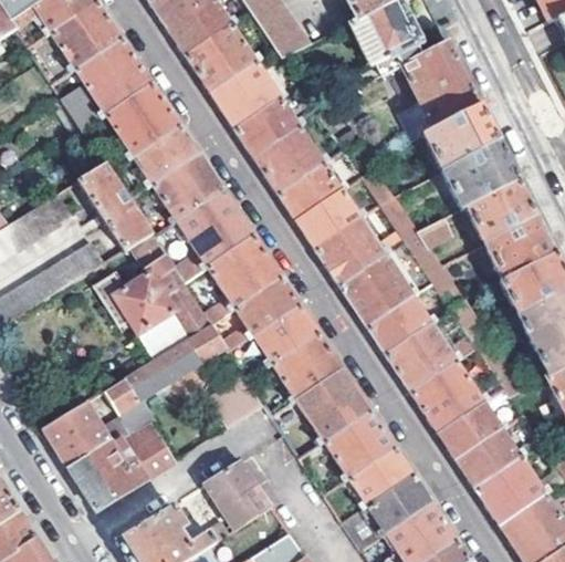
[(0,8),(7,18),(34,0),(0,0),(0,8)]
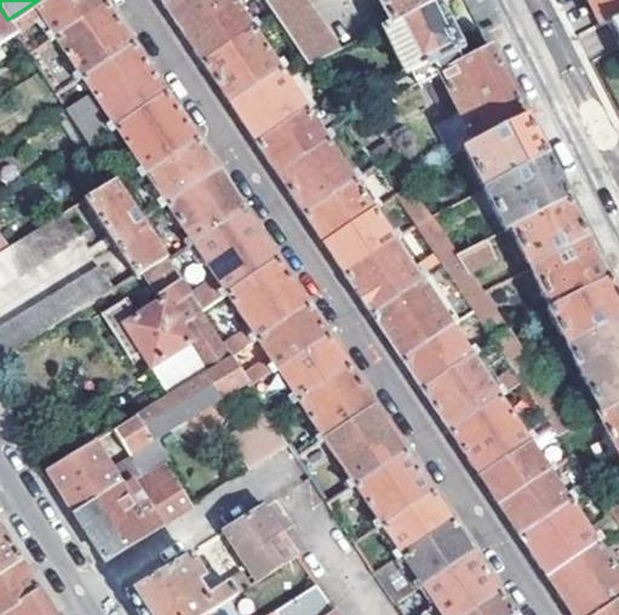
[(16,30),(33,18),(46,36),(51,34),(102,0),(38,0),(7,19),(16,30)]
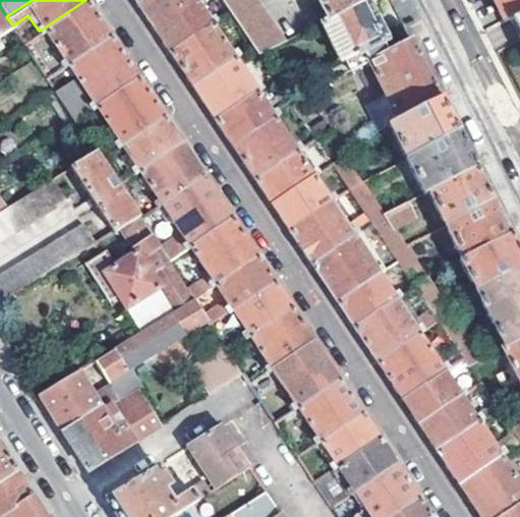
[(66,62),(109,33),(105,26),(88,0),(85,0),(43,29),(63,57),(58,60),(62,65),(66,62)]
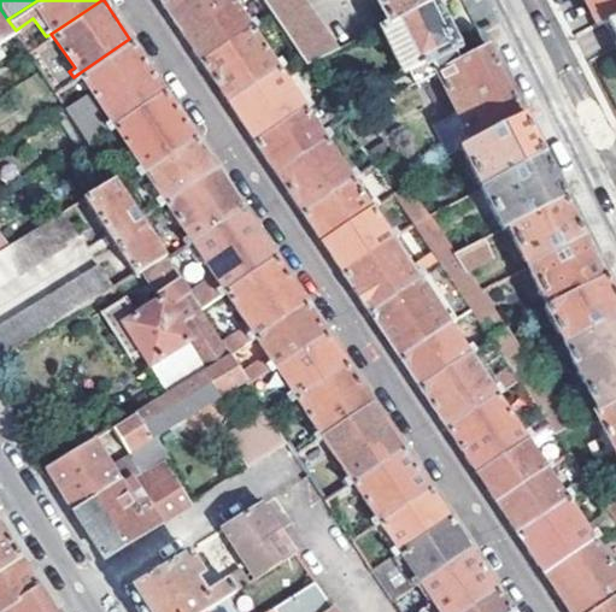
[(160,0),(175,22),(180,29),(222,0),(160,0)]
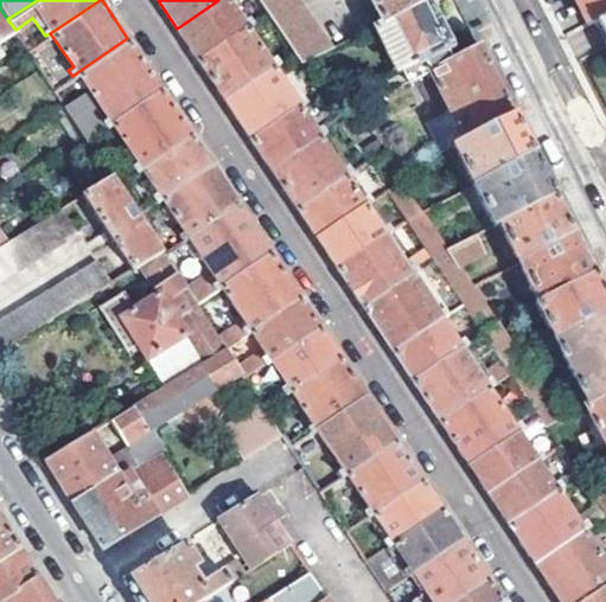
[(218,0),(177,29),(192,51),(197,58),(246,25),(252,21),(246,14),(240,19),(228,0),(218,0)]
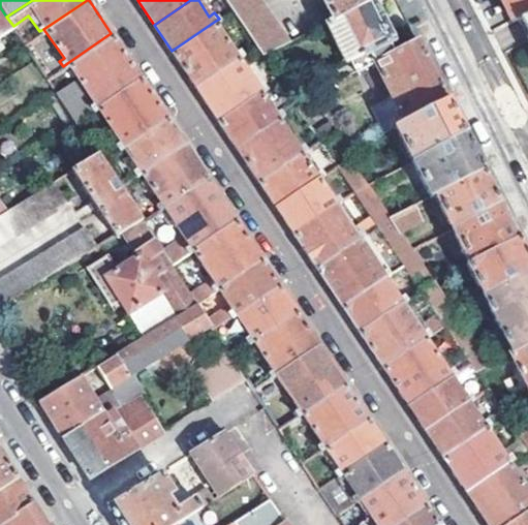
[(225,0),(260,52),(285,39),(259,0),(225,0)]
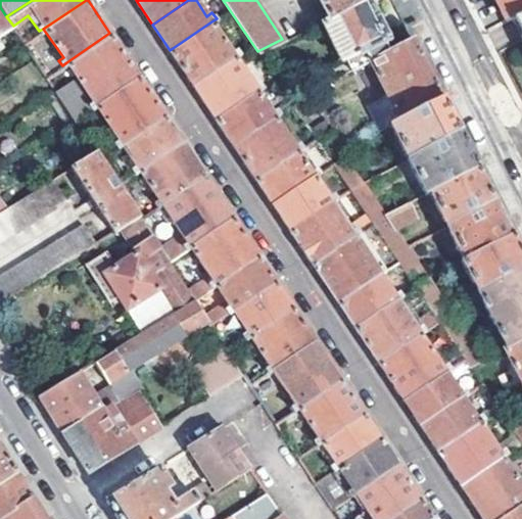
[(318,0),(327,17),(362,0),(318,0)]
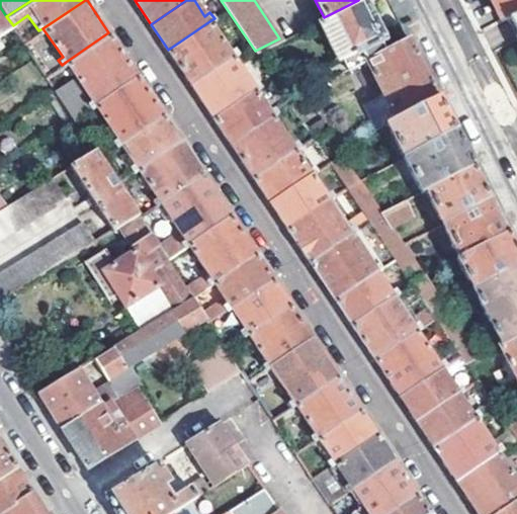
[(317,21),(336,58),(341,56),(346,68),(365,58),(384,48),(379,39),(381,36),(361,0),(358,0),(324,17),(317,21)]
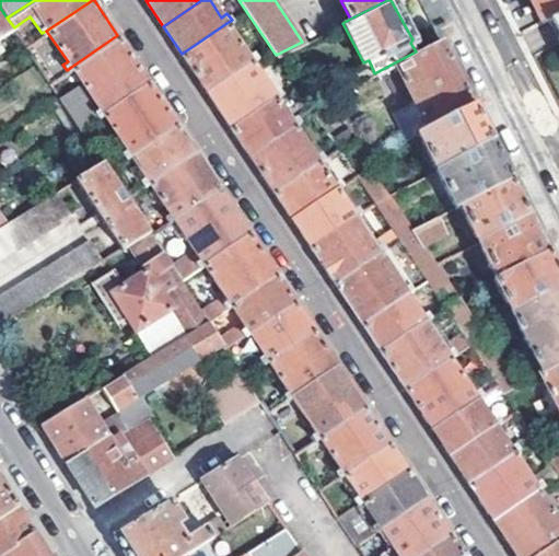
[(530,0),(536,12),(542,21),(549,16),(558,10),(558,0),(530,0)]
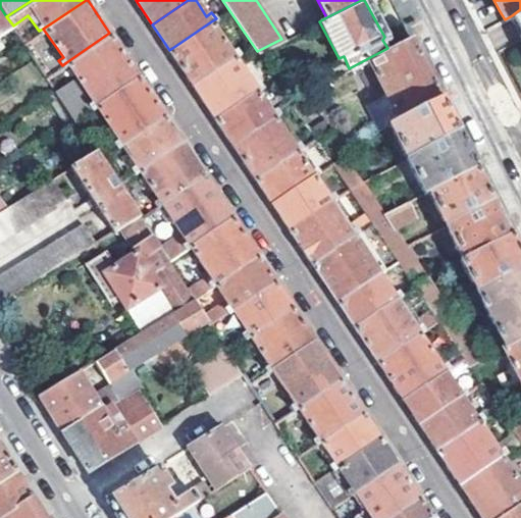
[(0,33),(13,26),(6,16),(0,7),(0,33)]
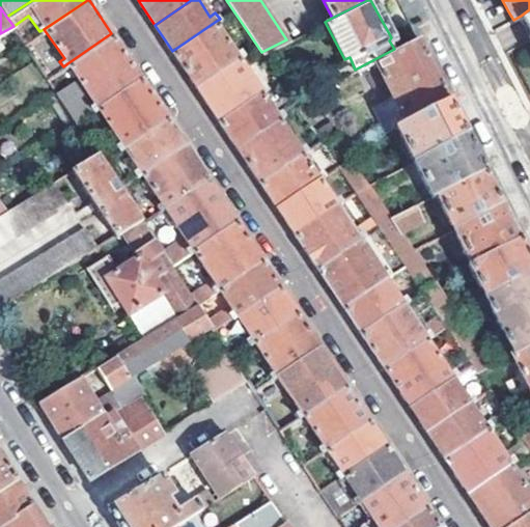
[(529,9),(521,16),(529,34),(529,9)]
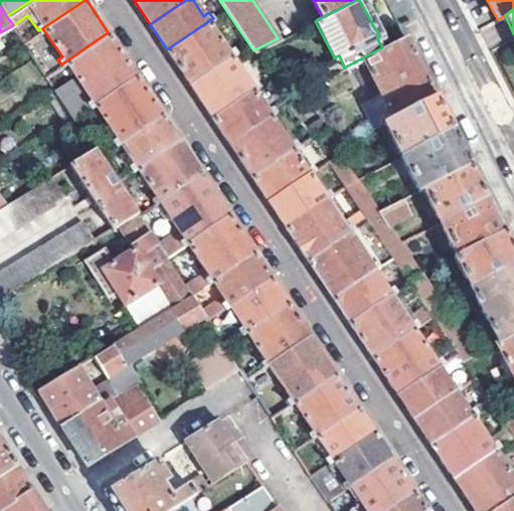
[(208,21),(167,49),(184,75),(189,82),(230,54),(235,51),(232,46),(226,49),(208,21)]
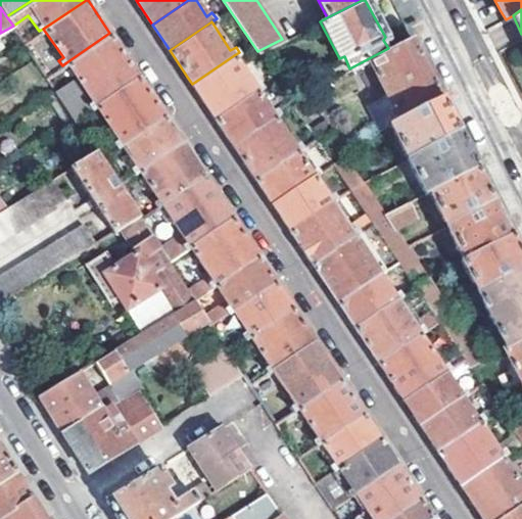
[(88,102),(90,106),(94,104),(138,76),(135,69),(109,33),(66,62),(76,75),(92,99),(88,102)]
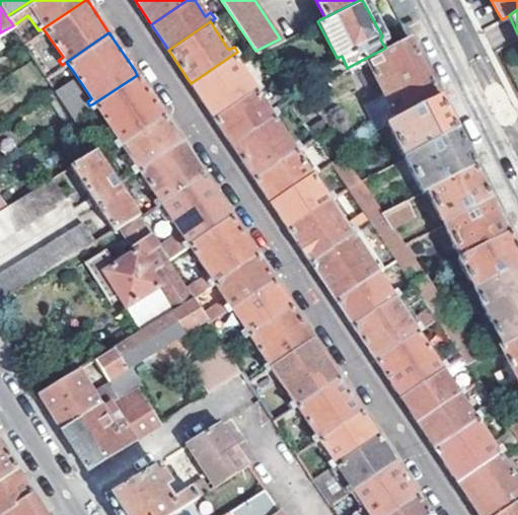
[(422,62),(409,35),(385,48),(366,58),(380,90),(363,99),(376,126),(381,123),(385,121),(438,93),(430,78),(422,62)]
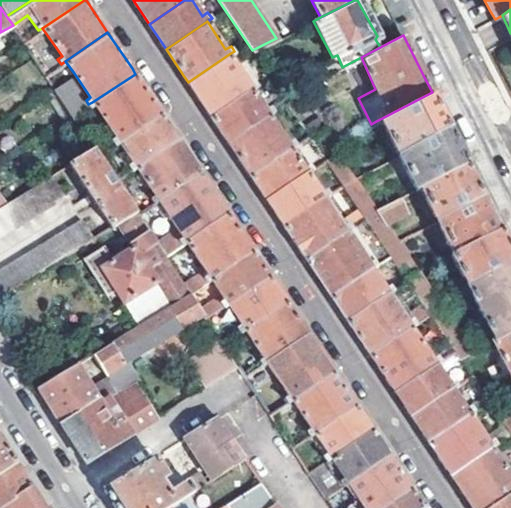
[(229,54),(188,82),(205,108),(210,114),(251,88),(255,84),(253,79),(248,82),(229,54)]
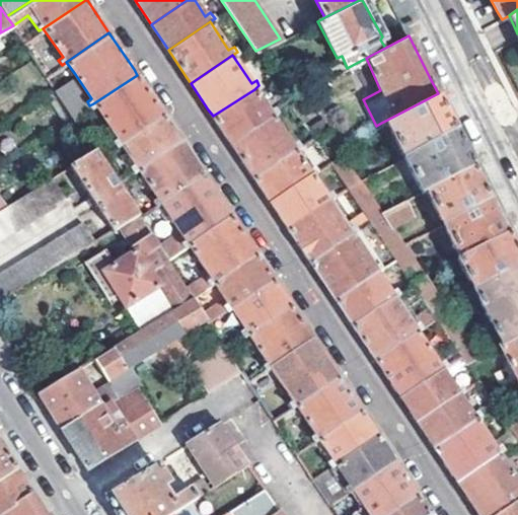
[(54,87),(73,117),(89,105),(87,101),(91,98),(75,74),(54,87)]
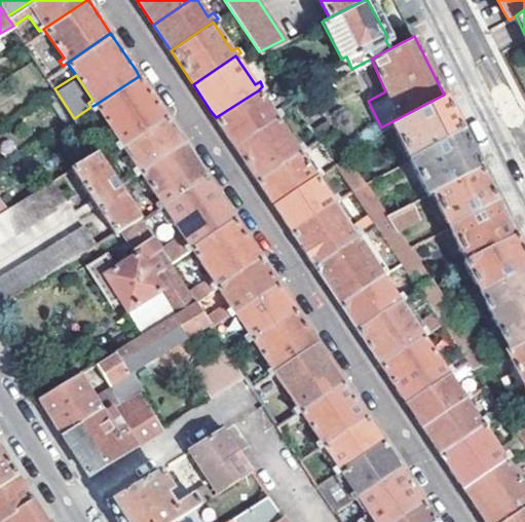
[(112,142),(116,147),(120,144),(164,114),(161,109),(139,76),(95,105),(116,139),(112,142)]
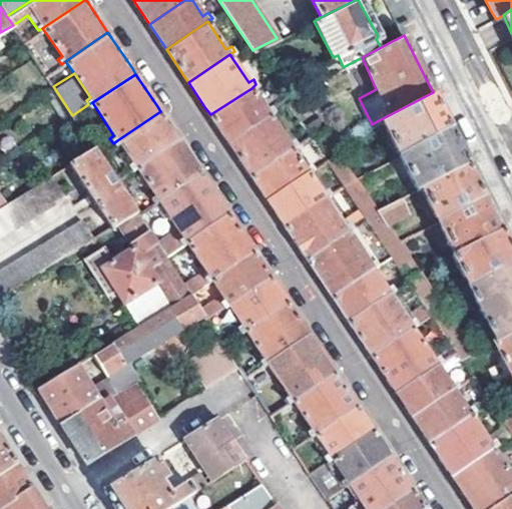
[(251,88),(210,114),(222,132),(226,139),(269,112),(273,109),(270,103),(265,107),(251,88)]
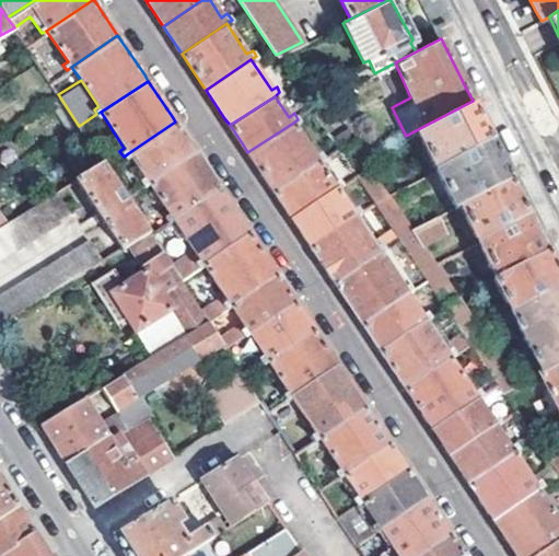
[(416,130),(435,170),(491,139),(475,105),(473,101),(416,130)]
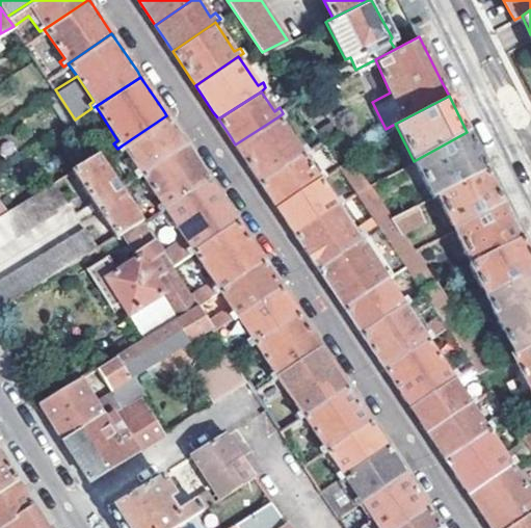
[(131,168),(135,174),(139,170),(184,140),(181,136),(166,115),(122,146),(135,165),(131,168)]
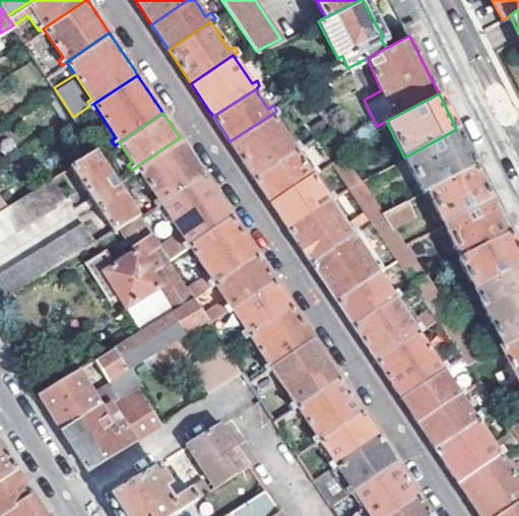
[(272,114),(230,141),(250,171),(254,177),(295,148),(299,145),(296,140),(292,142),(272,114)]
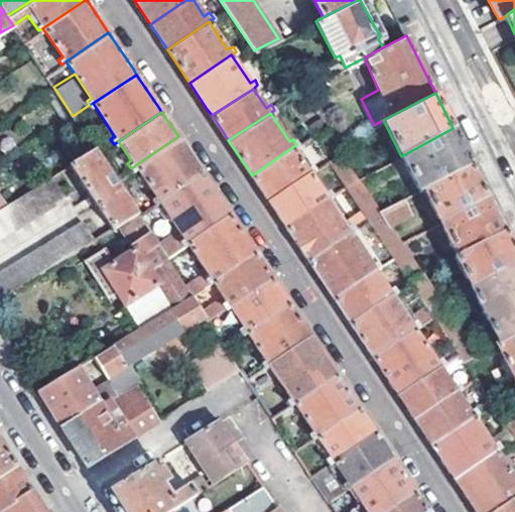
[(401,156),(417,190),(422,188),(470,162),(456,133),(453,128),(401,156)]
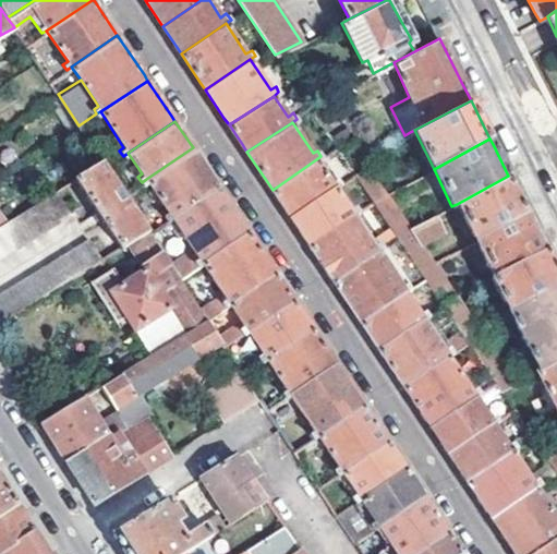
[(162,214),(166,219),(171,216),(218,185),(215,181),(193,147),(146,179),(167,209),(162,214)]
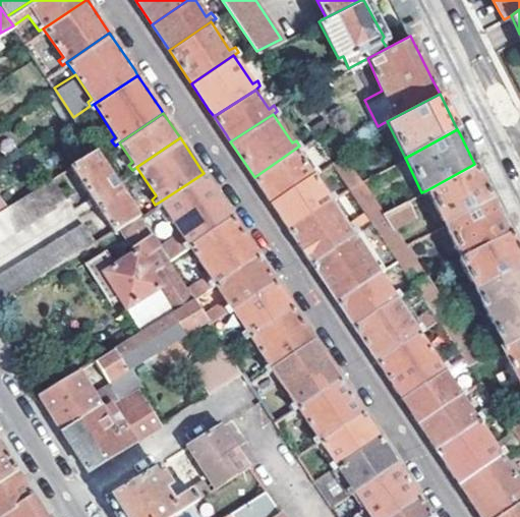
[(295,149),(254,177),(268,197),(271,203),(312,175),(316,172),(313,165),(308,168),(295,149)]
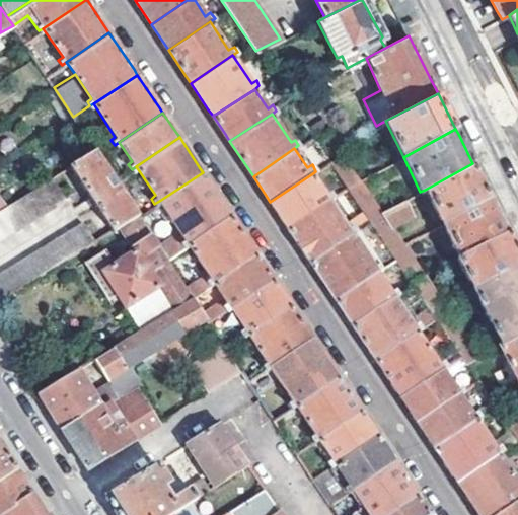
[(95,149),(70,165),(91,198),(112,229),(120,225),(138,213),(95,149)]
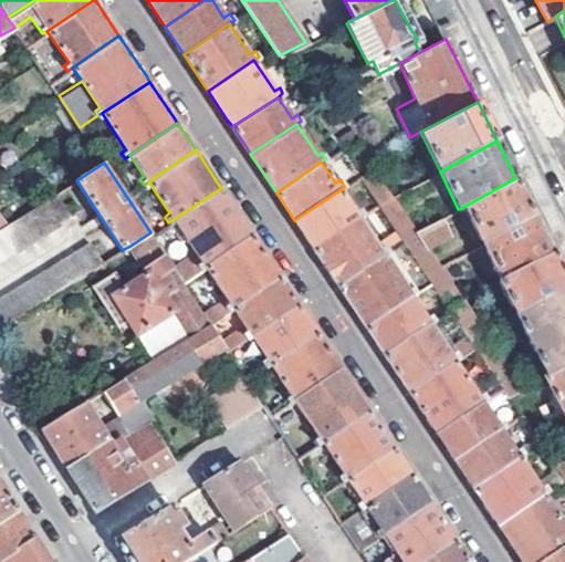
[(359,176),(379,205),(391,198),(372,167),(359,176)]
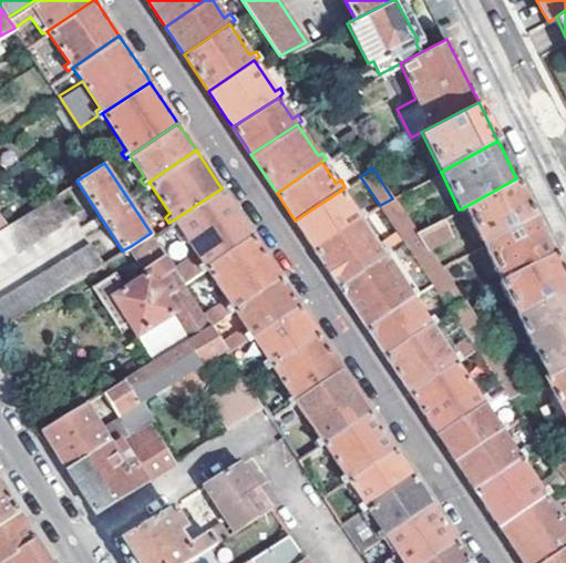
[(464,207),(483,243),(536,216),(532,208),(516,178),(464,207)]
